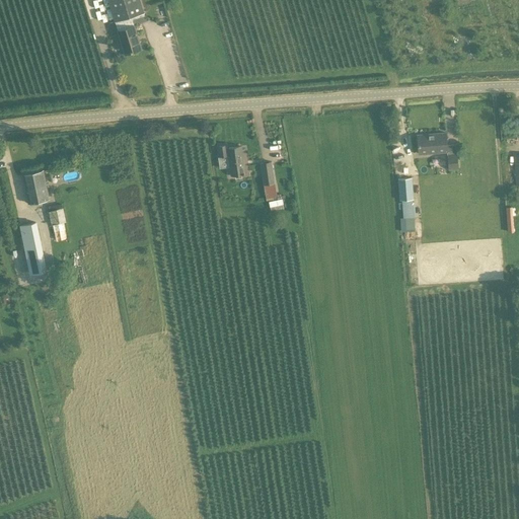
[(107,0),(115,21),(144,12),(140,0),(107,0)]
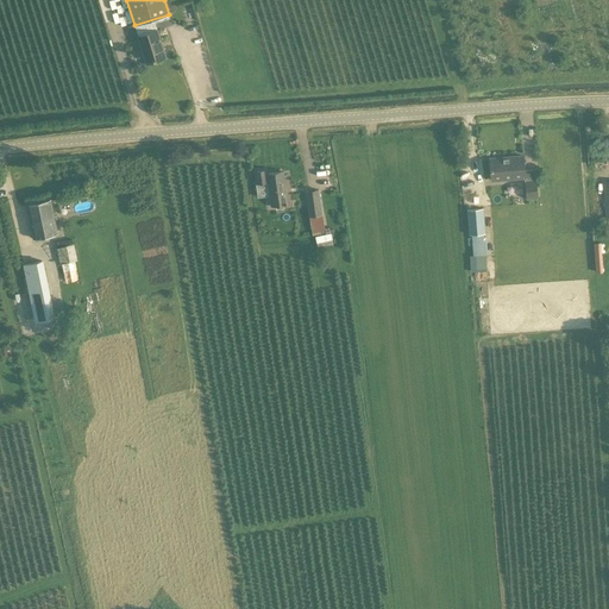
[(234,11),(245,7),(242,0),(236,0),(231,1),(234,11)]
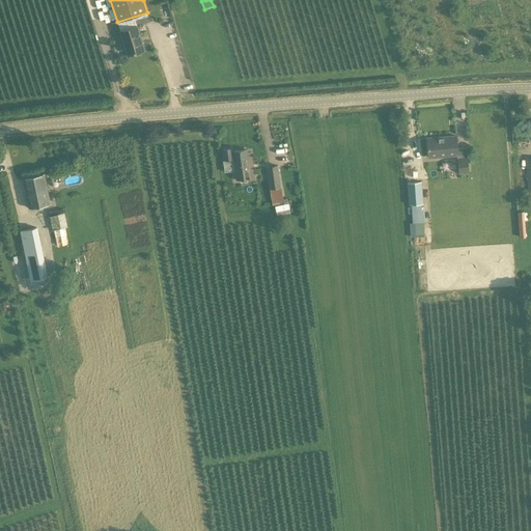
[(184,12),(186,22),(195,19),(192,10),(184,12)]
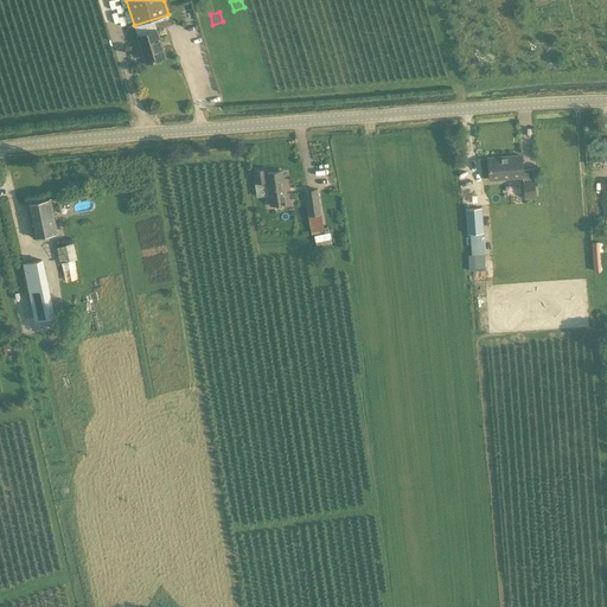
[(249,19),(237,23),(240,32),(251,29),(249,19)]
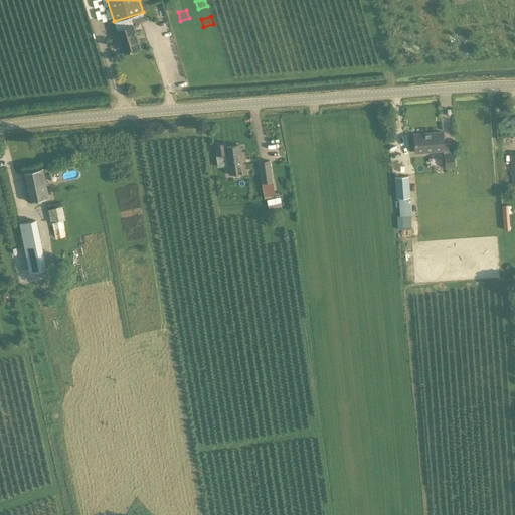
[(124,53),(140,48),(133,25),(118,30),(124,53)]
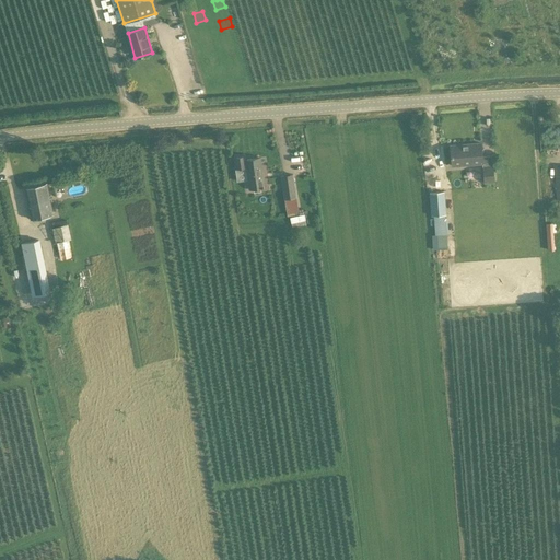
[(199,35),(201,44),(212,41),(209,32),(199,35)]
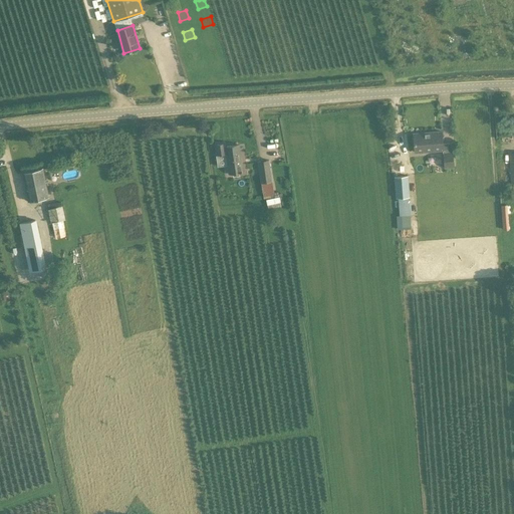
[(209,45),(218,42),(216,35),(207,37),(209,45)]
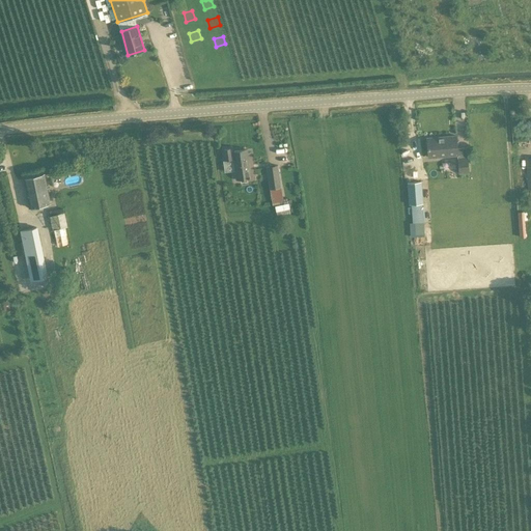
[(458,156),(456,135),(426,137),(427,159),(458,156)]
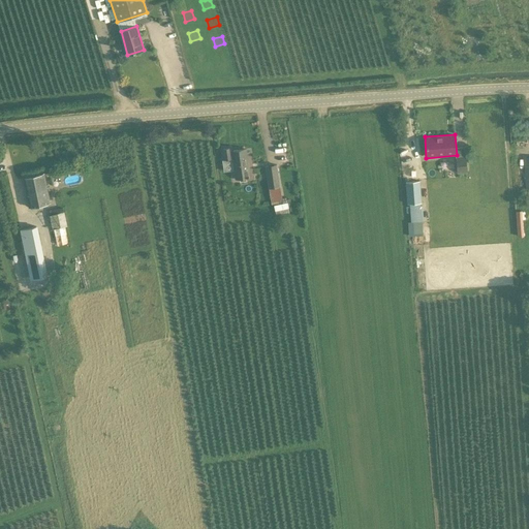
[(231,148),(221,149),(222,159),(232,158),(236,179),(250,177),(246,149),(231,151),(231,148)]
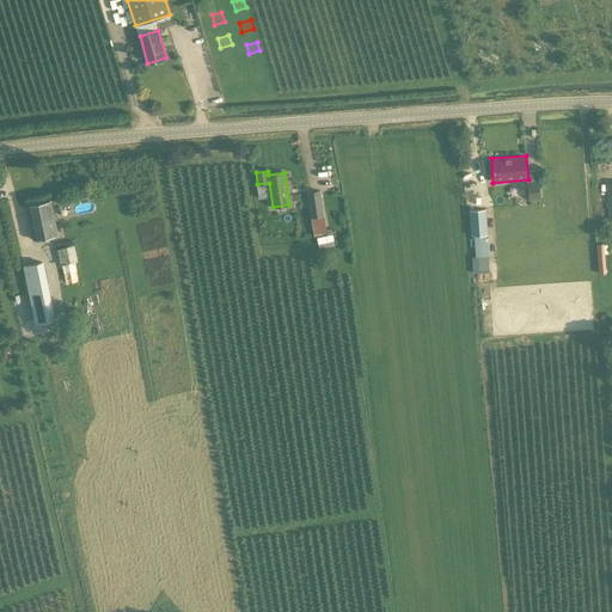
[(528,200),(540,199),(539,182),(527,182),(528,200)]
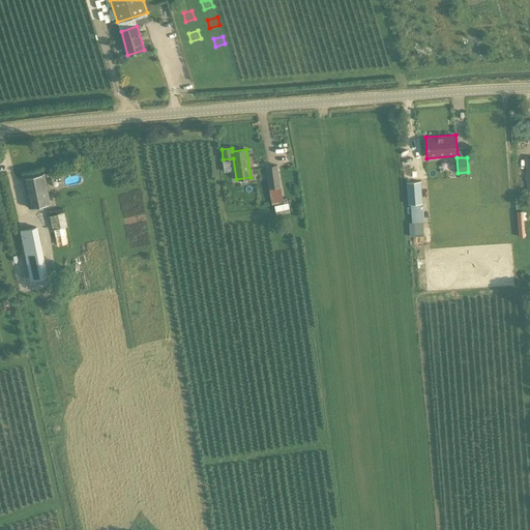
[(281,186),(277,165),(265,167),(268,188),(269,188),(271,205),(283,204),(281,186)]
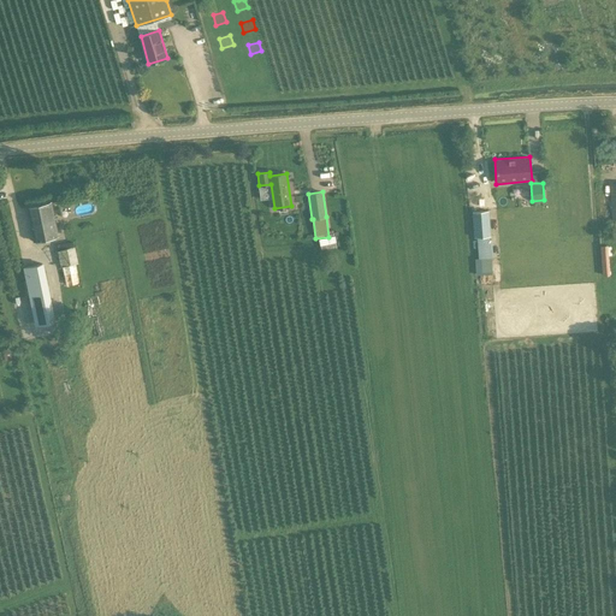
[(51,202),(27,207),(34,241),(58,236),(51,202)]
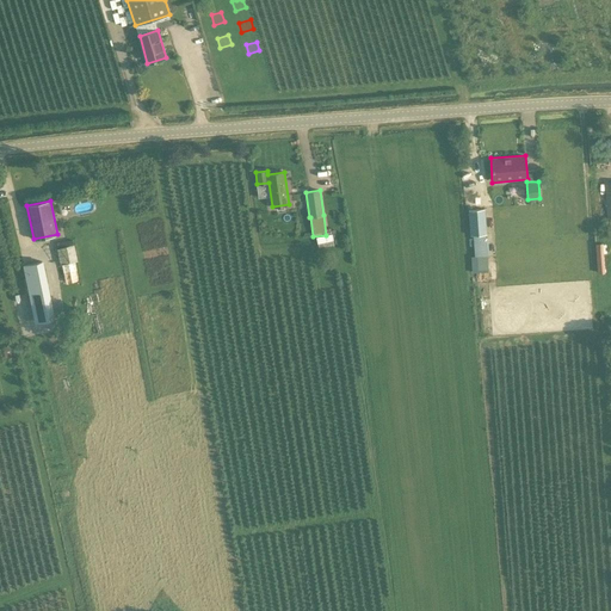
[(485,209),(468,210),(470,235),(473,235),(474,257),(476,255),(477,273),(488,272),(487,255),(488,255),(485,209)]
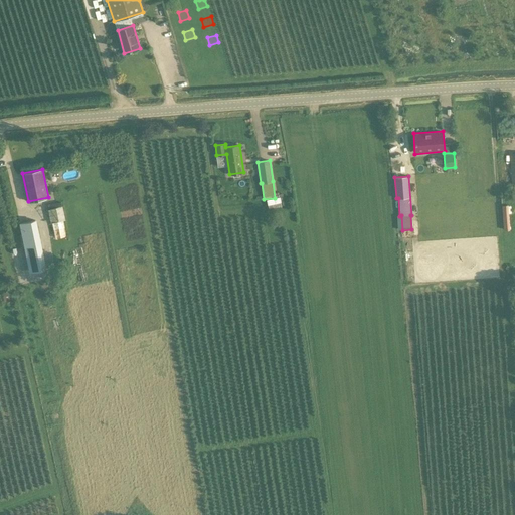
[(38,233),(34,214),(24,215),(18,216),(24,248),(40,246),(38,233)]
